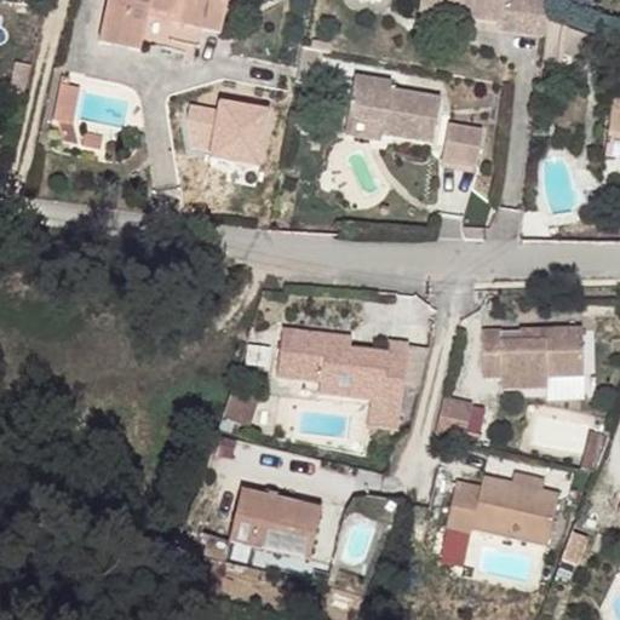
[(108,0),(99,41),(141,50),(143,42),(148,17),(202,29),(220,33),(227,0),(108,0)]
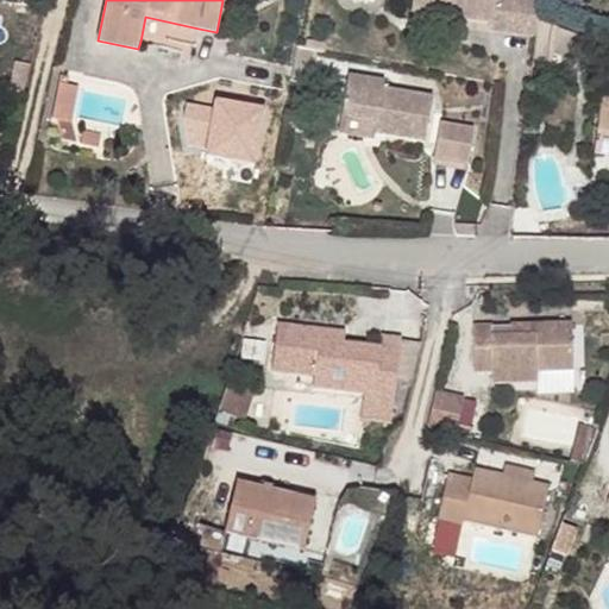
[(458,4),(435,0),(419,0),(418,11),(457,17),(458,4)]
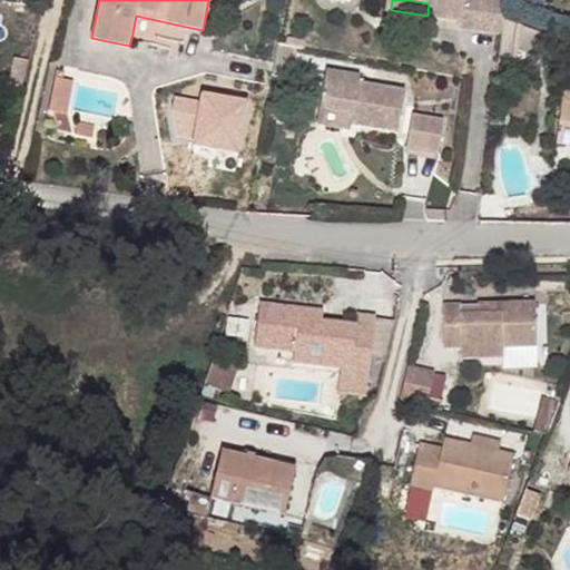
[(505,18),(508,0),(408,0),(429,3),(428,16),(462,20),(461,26),(503,32),(505,18)]
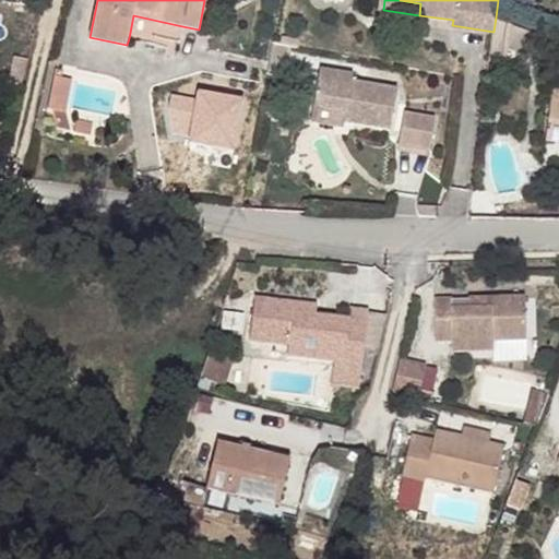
[(133,15),(129,38),(168,46),(170,39),(179,42),(182,26),(133,15)]
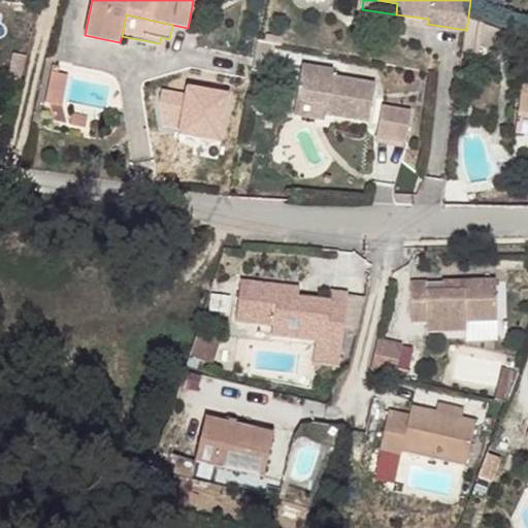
[(483,22),(469,17),(465,48),(479,48),(479,40),(483,22)]
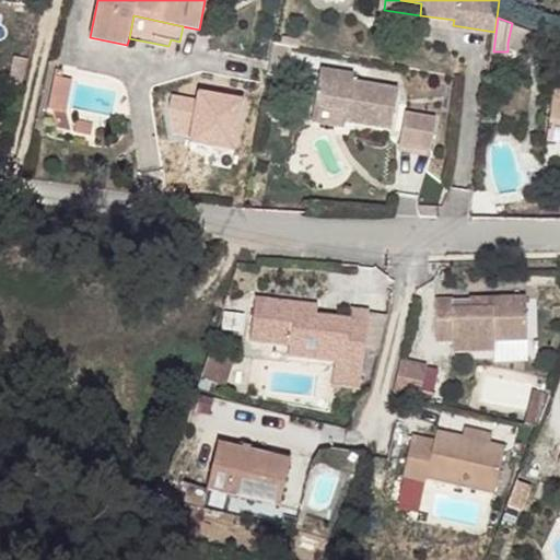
[(537,54),(545,35),(512,23),(508,43),(537,54)]
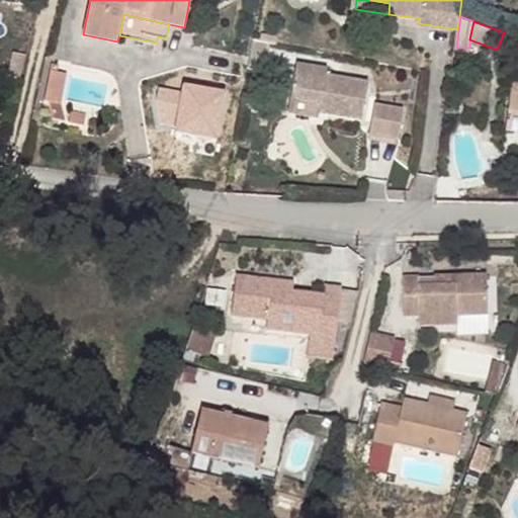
[(262,59),(264,44),(253,41),(250,57),(262,59)]
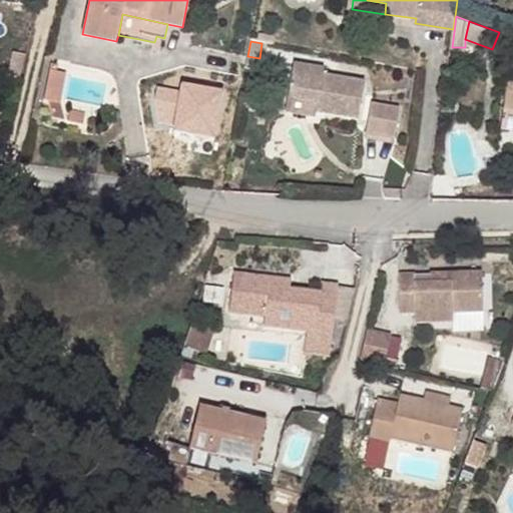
[(29,54),(16,50),(11,73),(24,77),(29,54)]
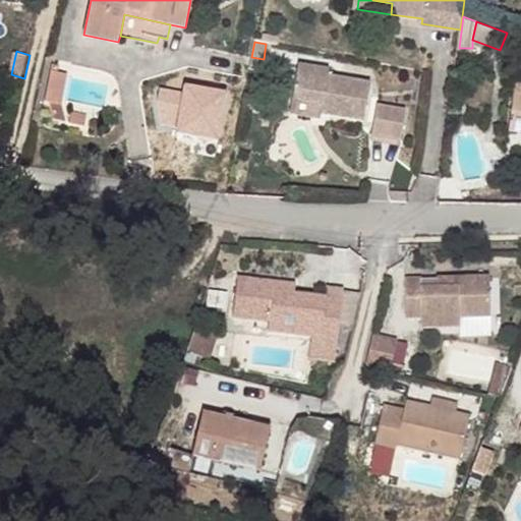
[(263,68),(264,59),(251,57),(249,66),(263,68)]
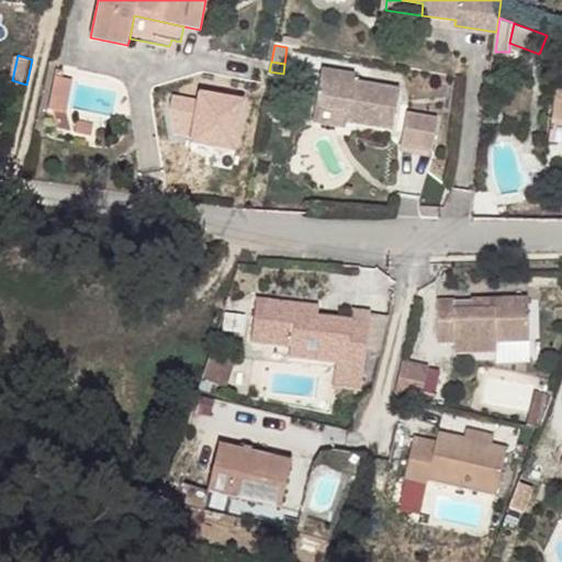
[(358,75),(326,70),(319,107),(350,111),(349,122),(395,128),(402,88),(358,81),(358,75)]
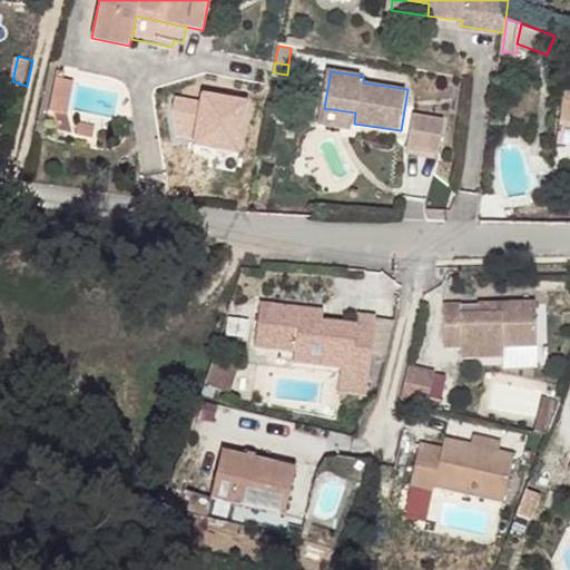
[(71,81),(55,78),(48,111),(65,115),(71,81)]
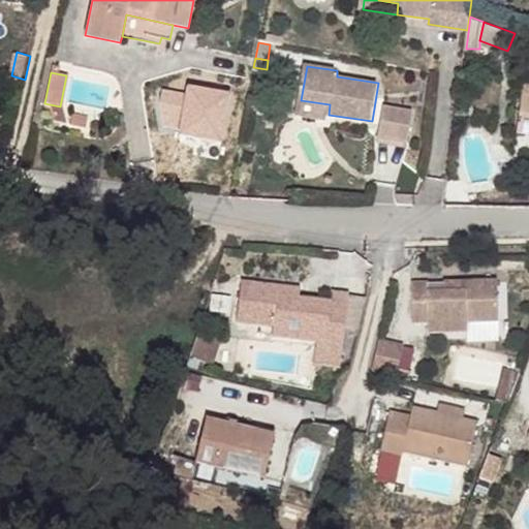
[(517,132),(528,133),(528,93),(522,93),(517,132)]
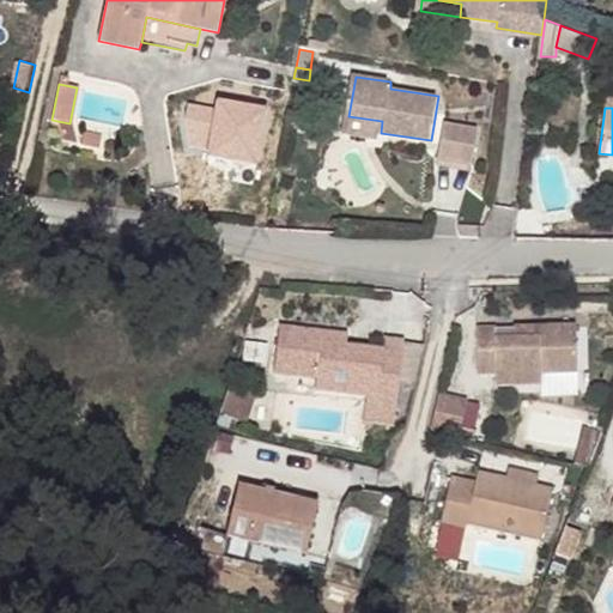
[(382,121),(349,116),(347,132),(380,138),(381,133),(382,121)]
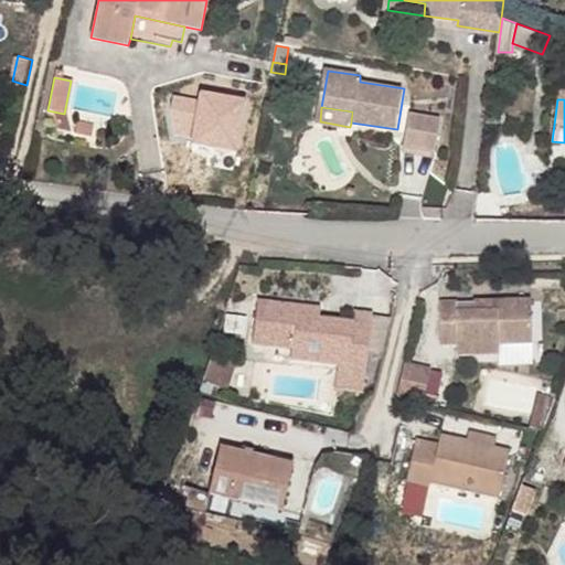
[(441,118),(412,113),(407,145),(437,150),(441,118)]
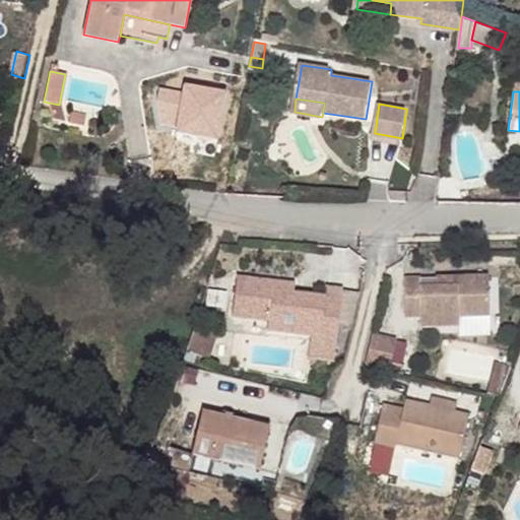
[(218,110),(216,124),(229,127),(231,112),(218,110)]
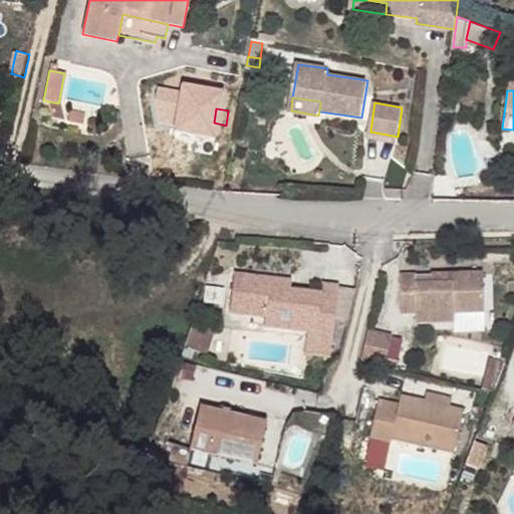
[(93,118),(77,114),(75,123),(91,126),(93,118)]
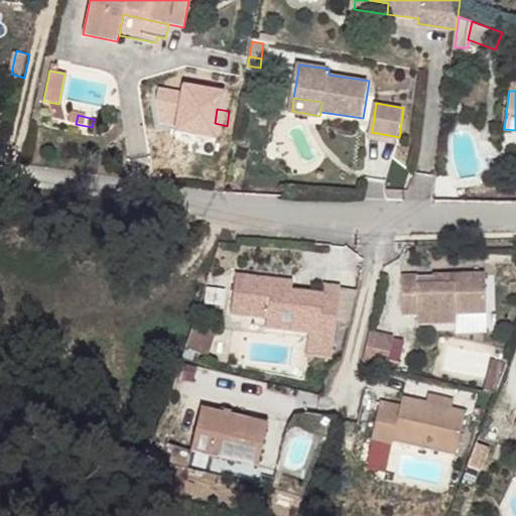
[(321,292),(290,289),(270,287),(271,278),(234,275),(230,312),(265,315),(264,326),(310,331),(317,331),(317,349),(334,350),(339,285),(321,284),(321,292)]
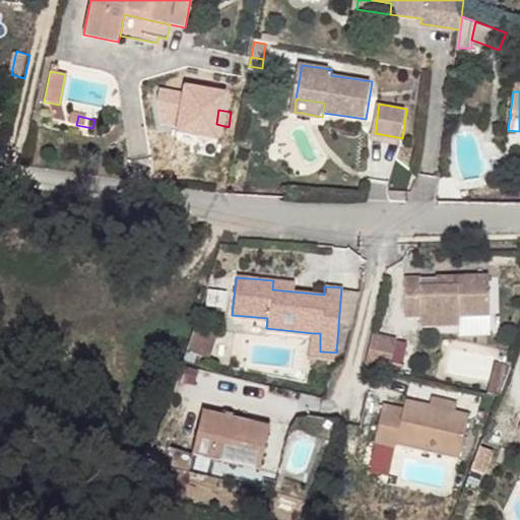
[(456,287),(437,288),(420,288),(419,278),(404,279),(404,316),(419,316),(420,327),(457,326),(457,316),(488,316),(486,277),(456,277),(456,287)]
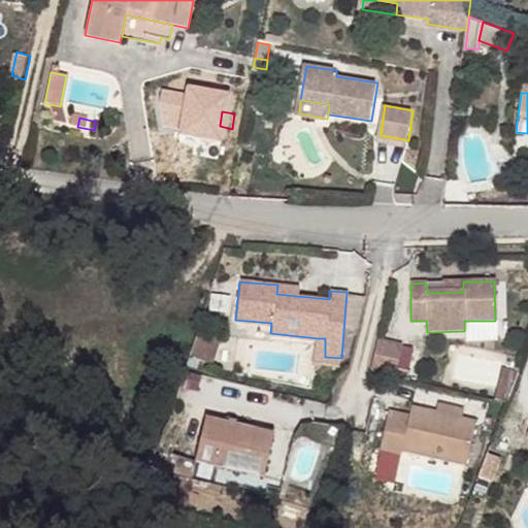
[(443,283),(443,293),(463,292),(463,282),(443,283)]
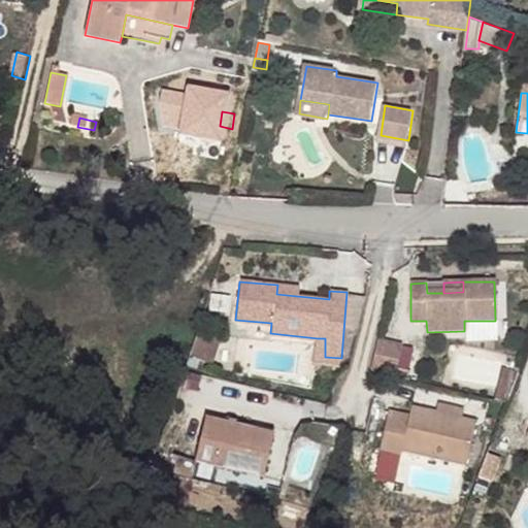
[(298,287),(277,285),(276,294),(297,296),(298,287)]
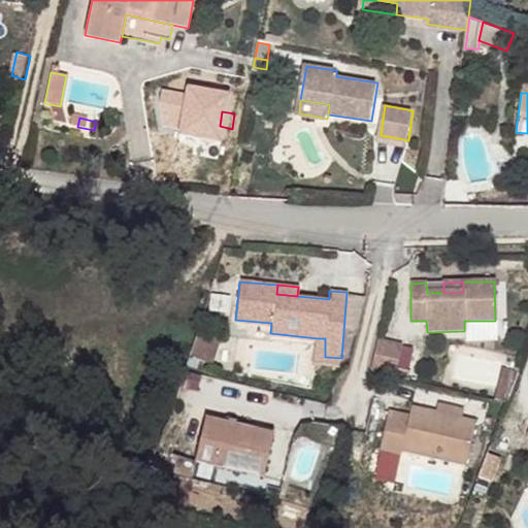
[(219,338),(196,331),(188,356),(211,363),(219,338)]
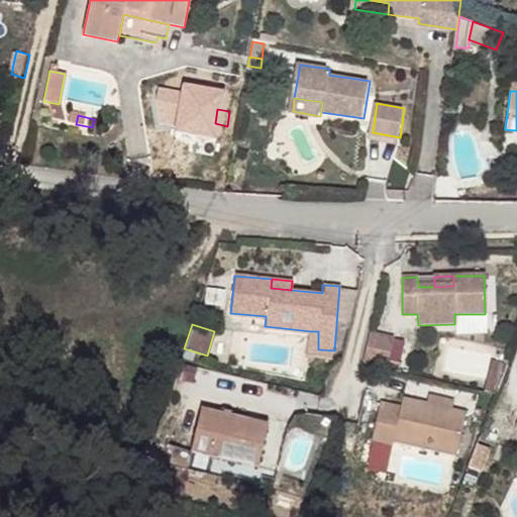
[(391,339),(372,334),(367,360),(385,365),(391,339)]
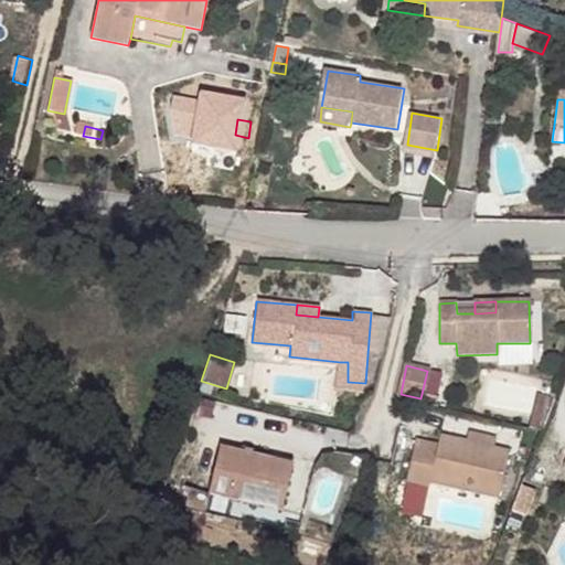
[(466,441),(509,451),(510,443),(467,433),(466,441)]
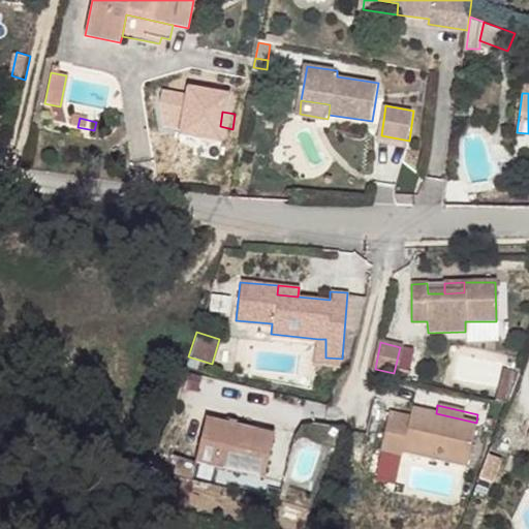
[(465,466),(476,423),(436,413),(411,407),(409,416),(387,411),(377,452),(399,457),(400,450),(465,466)]
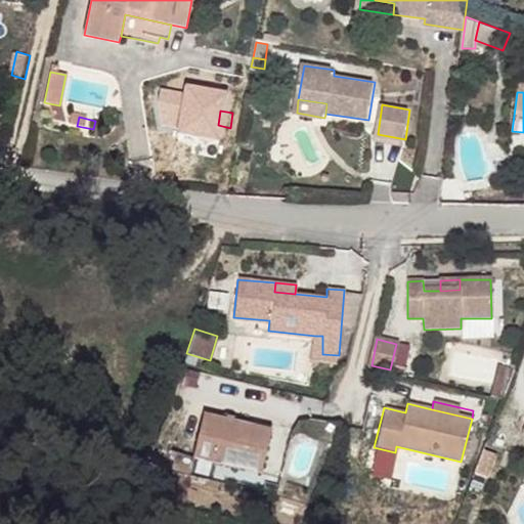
[(272,431),(204,415),(193,457),(260,474),(272,431)]
